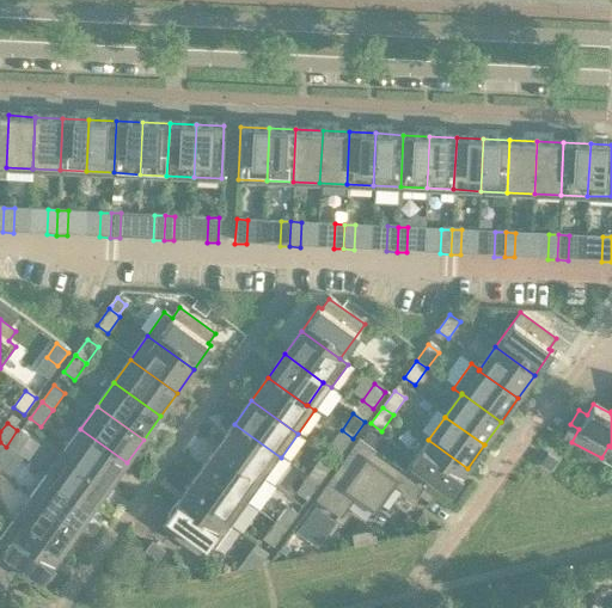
[(281,458),(234,424),(218,447),(264,480),(281,458)]
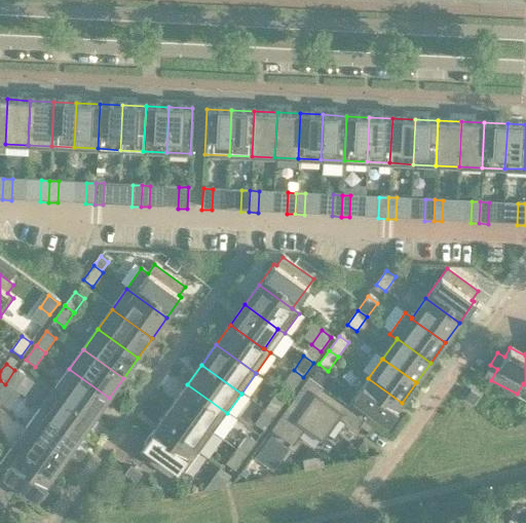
[(69,369),(54,389),(95,418),(109,398),(69,369)]
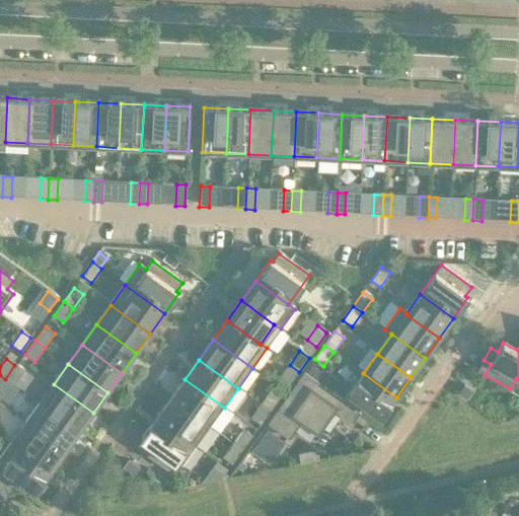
[(5,379),(14,385),(23,371),(14,365),(5,379)]
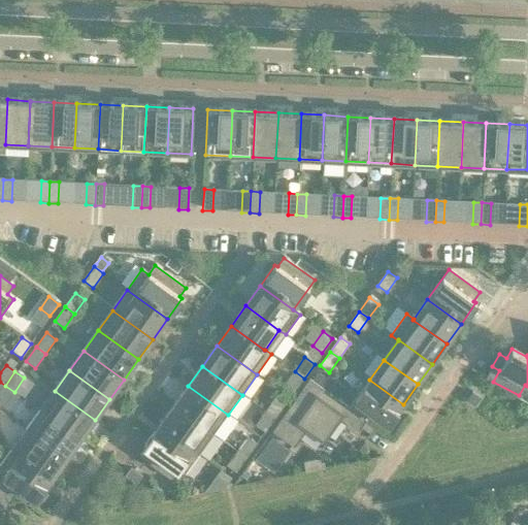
[(304,379),(295,371),(285,386),(294,392),(304,379)]
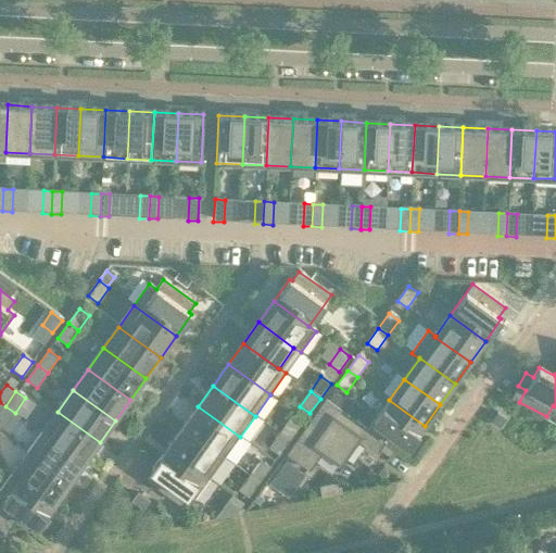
[(25,398),(15,413),(26,420),(36,405),(25,398)]
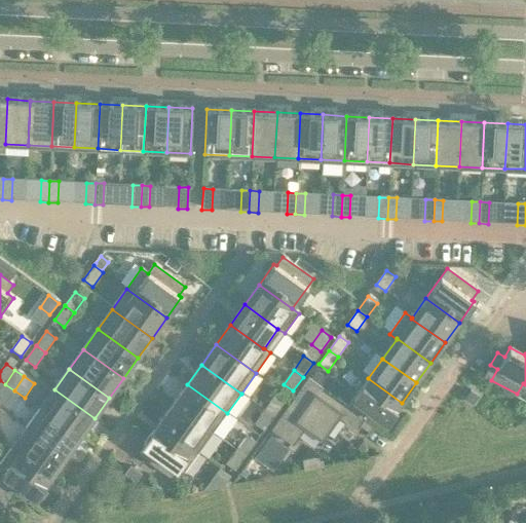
[(320,386),(336,399),(344,388),(328,376),(320,386)]
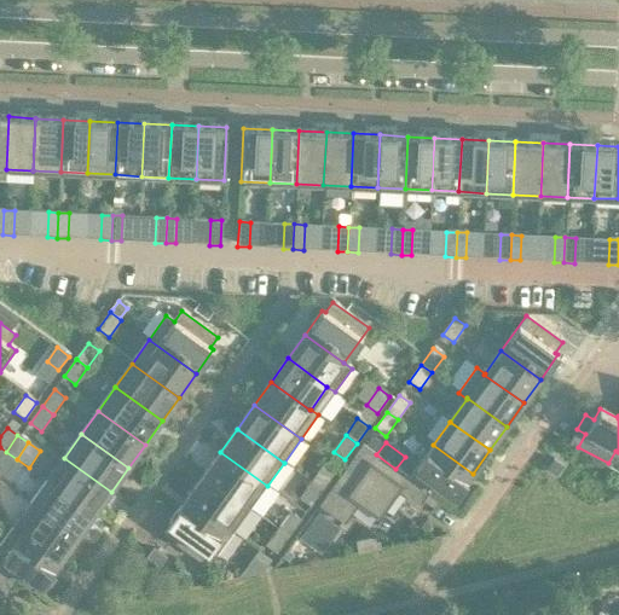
[(409,479),(395,469),(363,445),(318,506),(345,526),(359,504),(377,517),(397,491),(420,508),(429,493),(427,492),(409,479)]
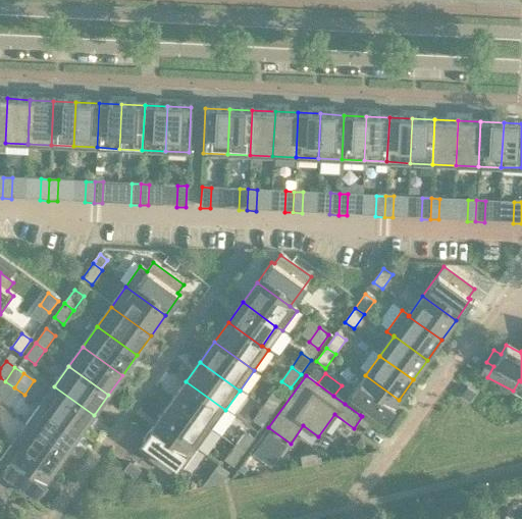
[(365,375),(345,404),(360,415),(366,407),(383,420),(399,400),(365,375)]
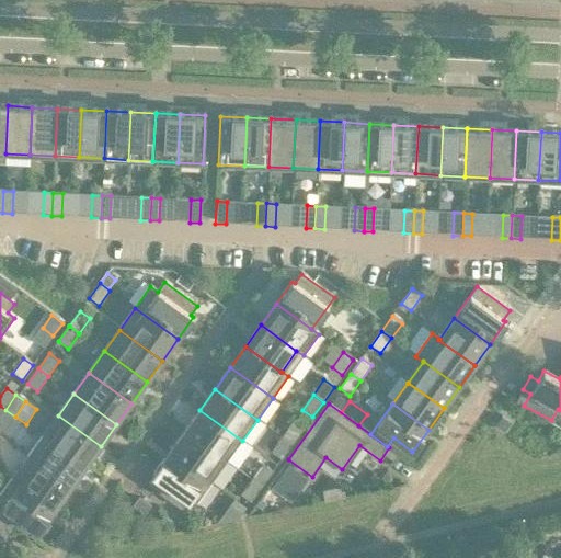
[(279,407),(272,421),(283,426),(290,411),(279,407)]
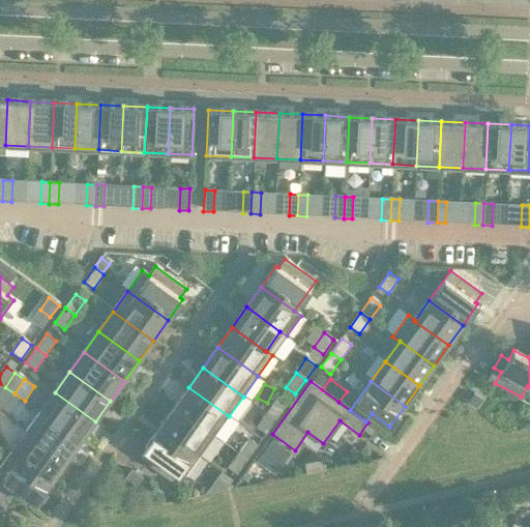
[(15,393),(5,387),(0,393),(0,405),(4,408),(15,393)]
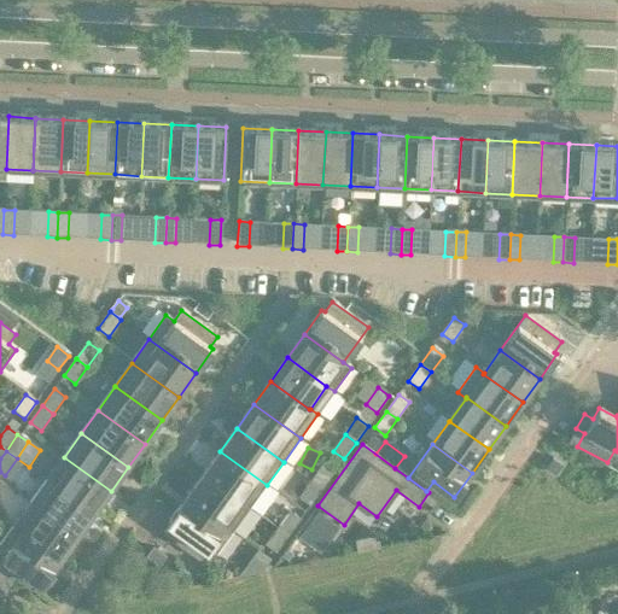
[(203,475),(242,503),(242,504),(249,509),(267,485),(220,451),(203,475)]
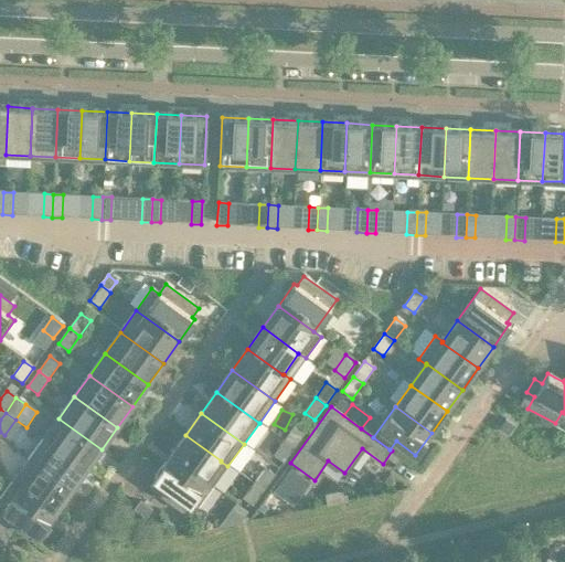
[(59,419),(43,439),(86,470),(102,449),(59,419)]
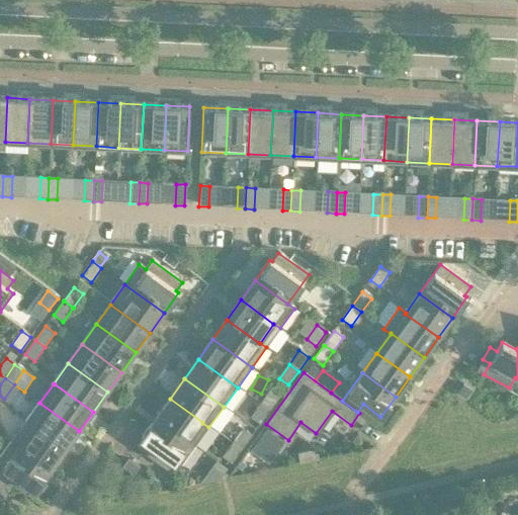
[(471,392),(463,387),(457,395),(465,401),(471,392)]
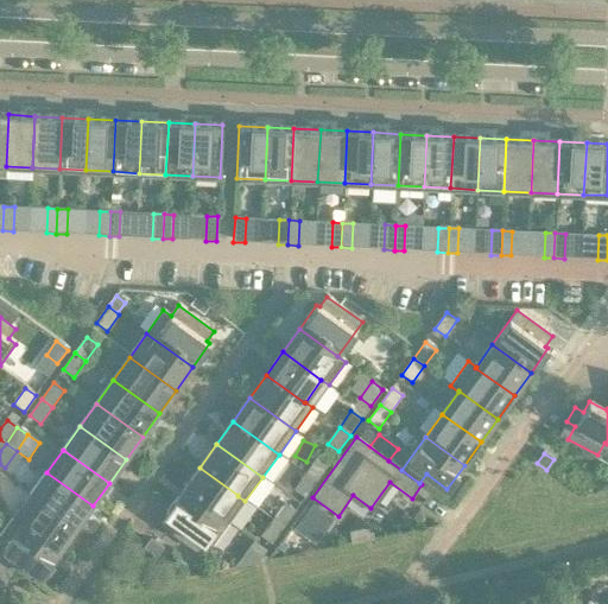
[(317,457),(305,474),(316,482),(328,465),(317,457)]
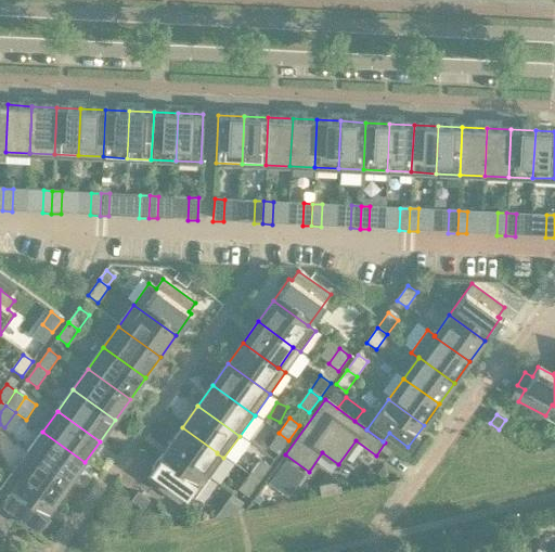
[(203,473),(217,453),(217,452),(182,427),(167,448),(202,474),(203,473)]
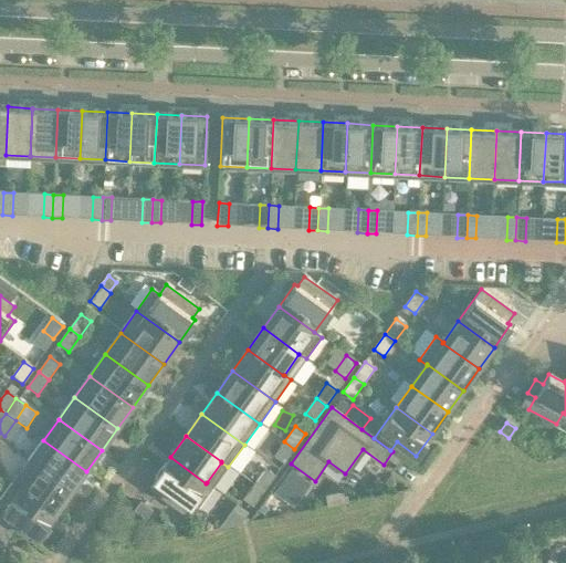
[(43,440),(28,462),(71,493),(86,471),(43,440)]
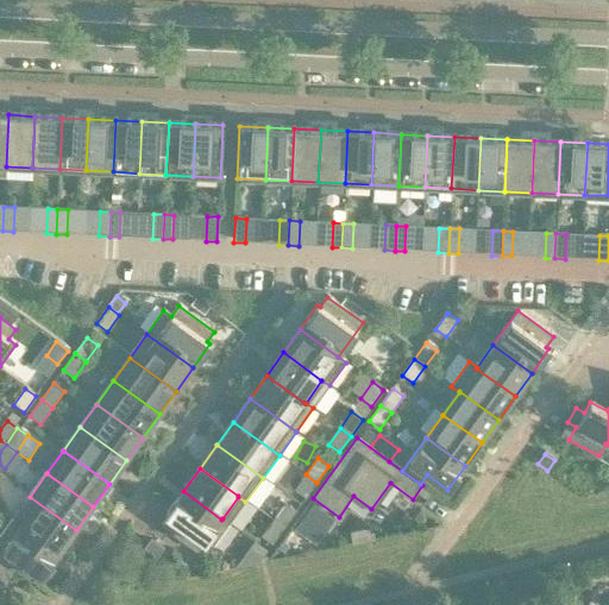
[(316,483),(306,474),(294,491),(305,499),(316,483)]
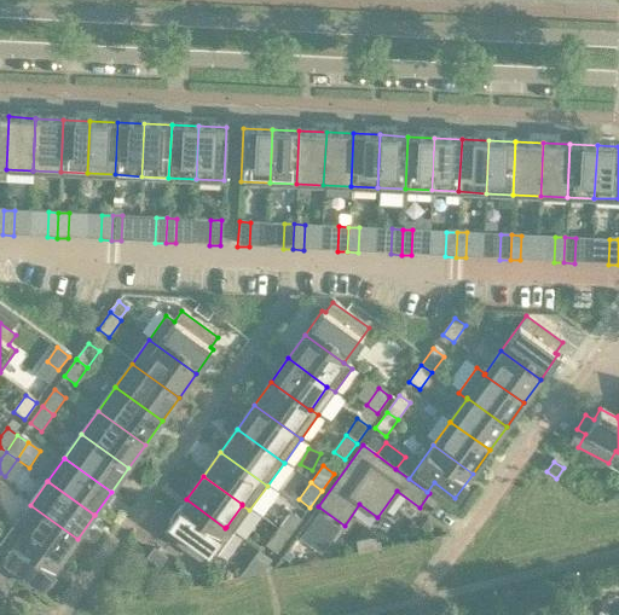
[(233,533),(226,527),(225,528),(186,499),(168,523),(172,526),(163,537),(200,563),(208,552),(215,557),(233,533)]
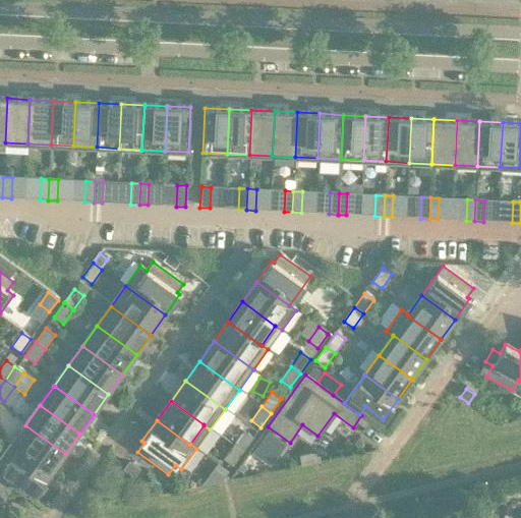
[(25,425),(11,445),(51,473),(65,454),(25,425)]
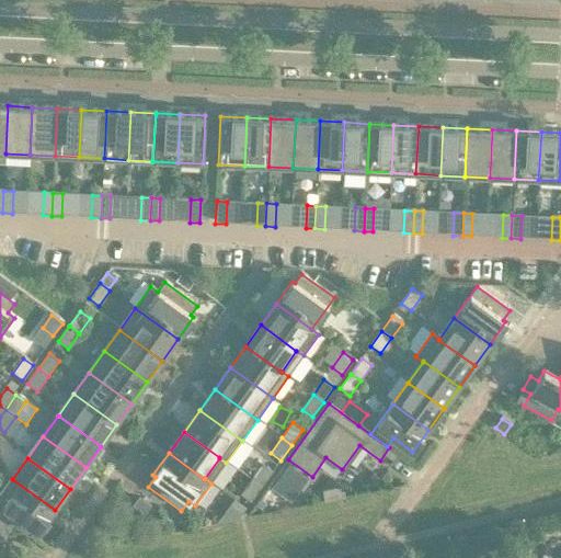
[(262,465),(251,480),(261,488),(272,473),(262,465)]
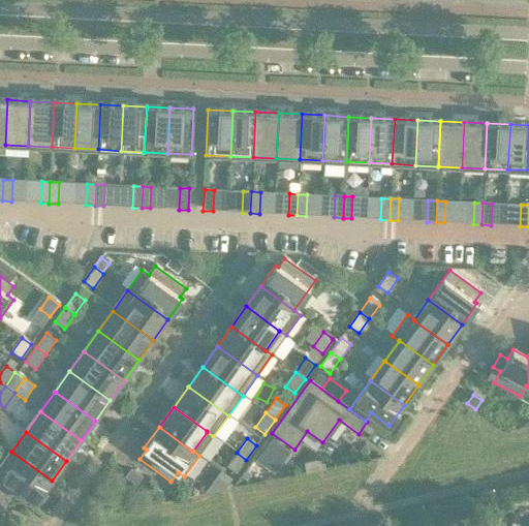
[(272,439),(256,461),(275,475),(290,454),(272,439)]
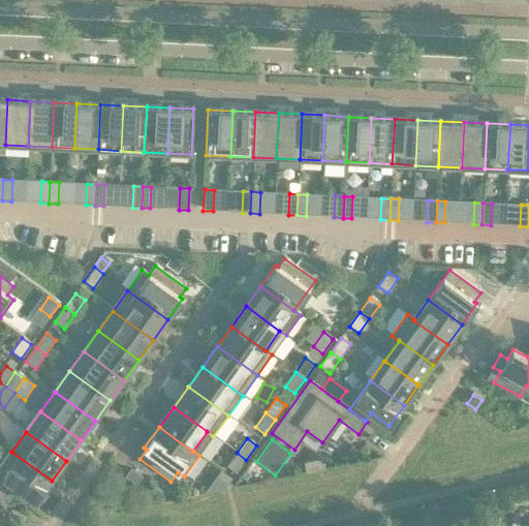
[(0,475),(3,477),(0,481),(0,488),(12,497),(12,496),(18,488),(36,501),(52,481),(11,452),(0,466),(0,475)]
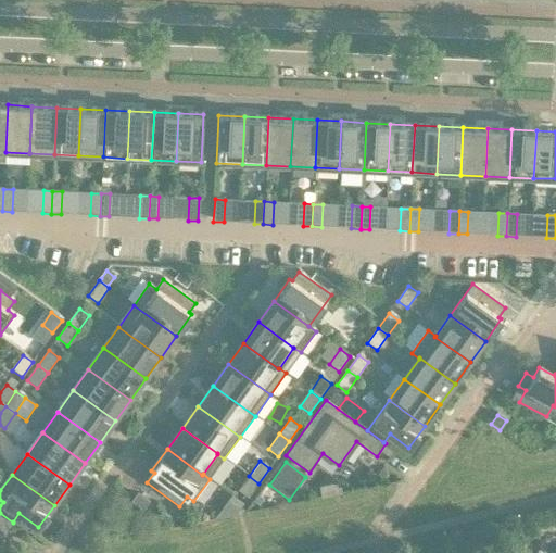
[(258,484),(249,476),(238,491),(248,499),(258,484)]
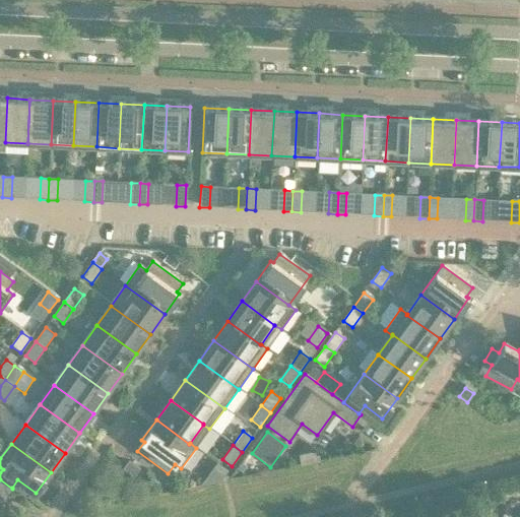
[(124,469),(134,476),(139,469),(129,462),(124,469)]
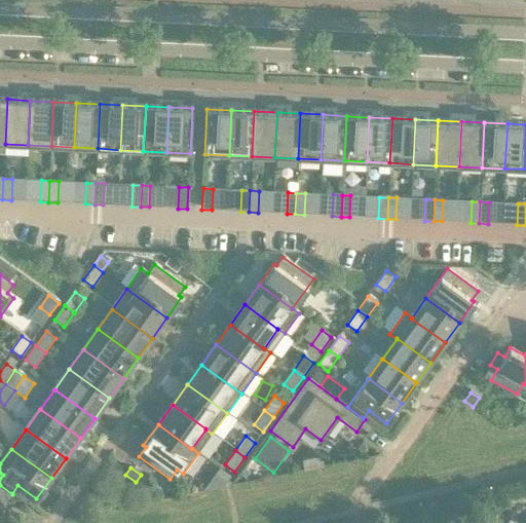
[(14,494),(12,493),(12,494),(0,485),(0,502),(5,507),(14,494)]
